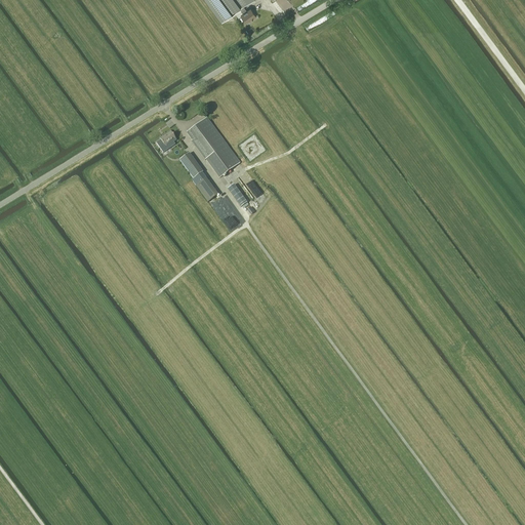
[(206,0),(223,22),(232,14),(234,12),(239,9),(243,6),(251,0),(206,0)]
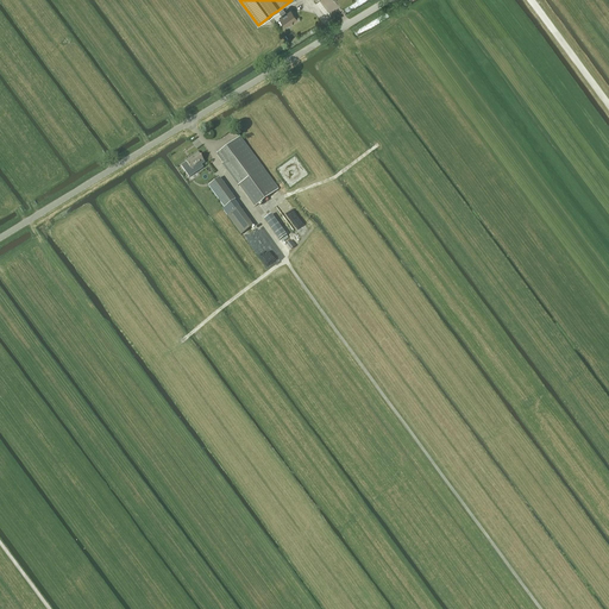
[(287,13),(282,7),(277,11),(282,17),(280,18),(286,26),(292,22),(293,23),(297,19),(290,11),(287,13)]
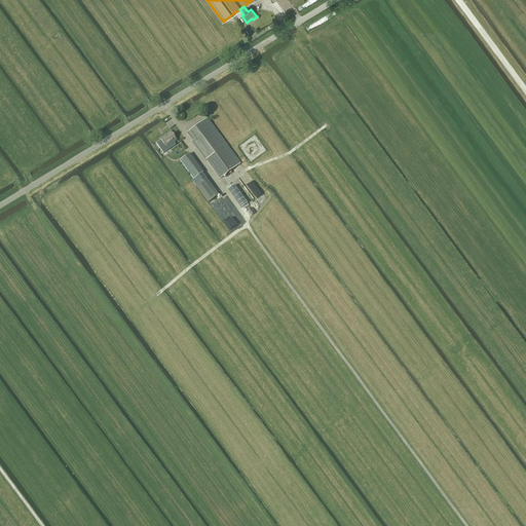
[(220,179),(240,163),(208,118),(187,134),(192,142),(191,142),(205,160),(207,160),(220,179)]
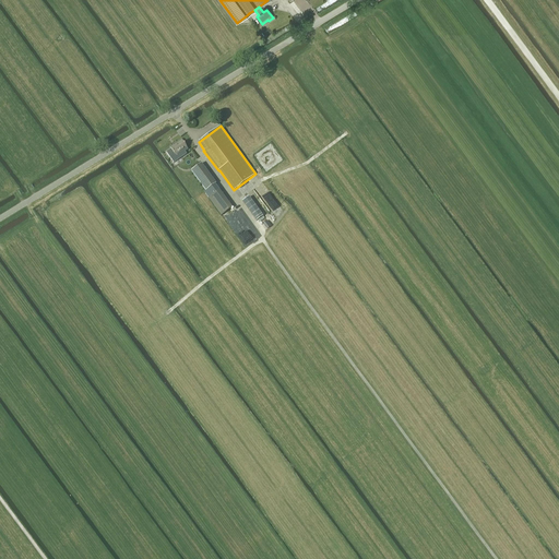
[(186,154),(185,152),(188,150),(181,140),(175,144),(176,145),(174,146),(173,146),(170,149),(170,150),(166,152),(174,163),(186,154)]
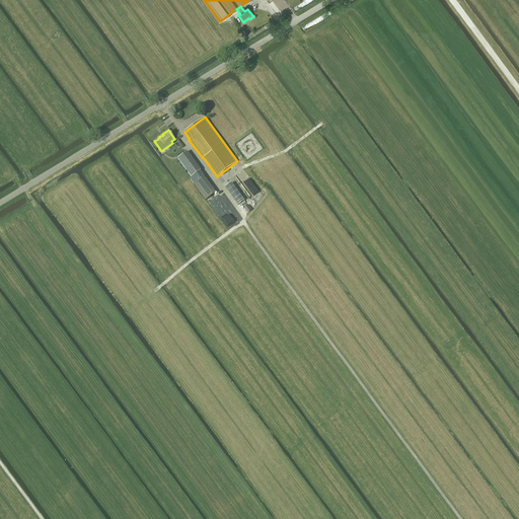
[(187,152),(177,158),(180,163),(191,156),(187,152)]
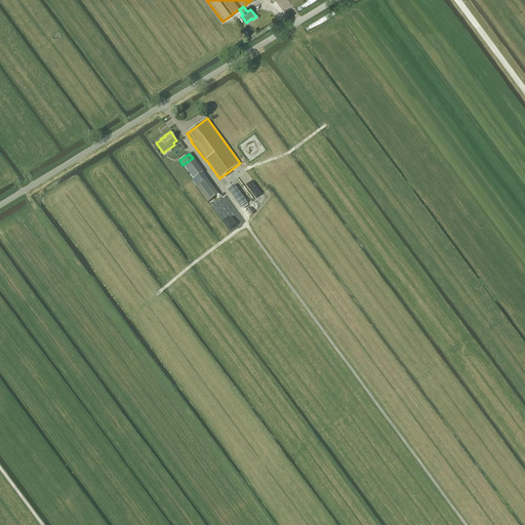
[(193,158),(183,165),(193,179),(202,173),(203,172),(193,158)]
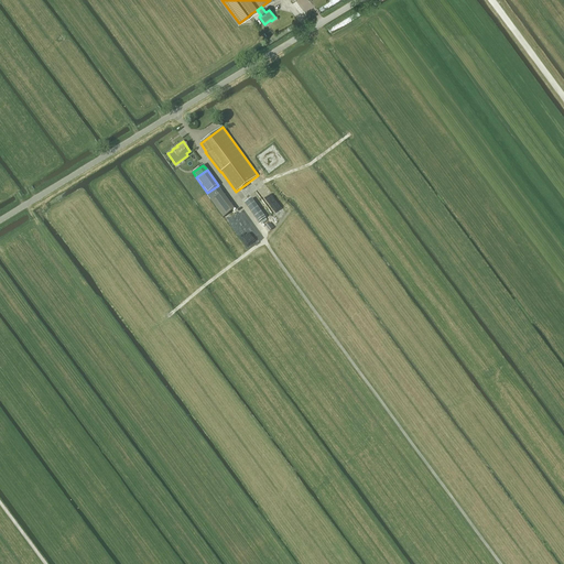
[(217,186),(207,193),(206,194),(210,199),(220,192),(217,186)]
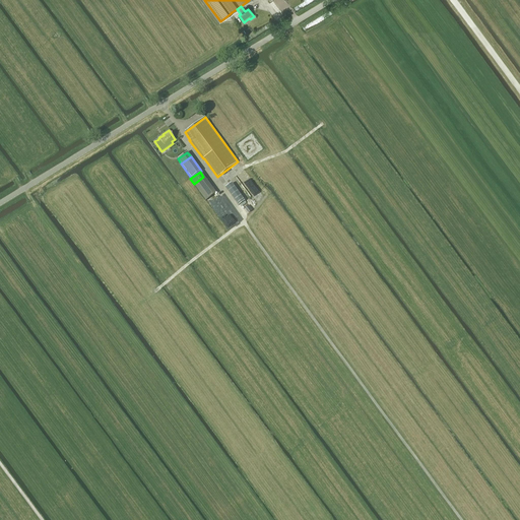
[(215,193),(203,177),(194,184),(205,201),(215,193)]
